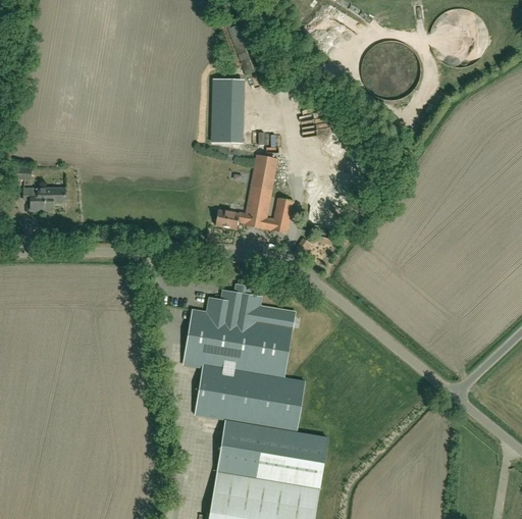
[(429,27),(428,35),(429,44),(433,52),(440,59),(449,63),(458,64),(466,63),(475,59),(481,52),(485,44),(487,35),(485,27),(481,17),(475,11),(466,7),(458,5),(449,7),(440,11),(433,17),(429,27)]
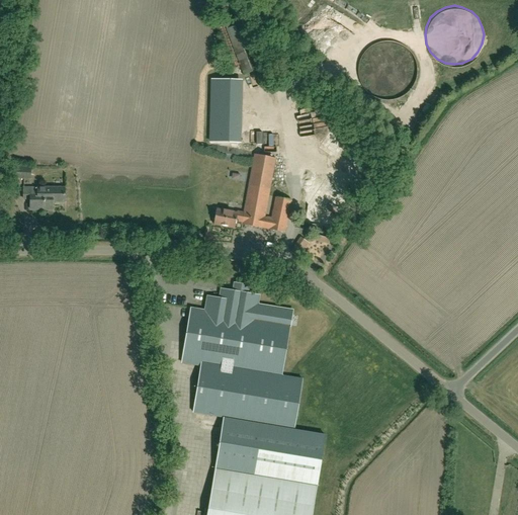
[(260,67),(244,21),(239,10),(223,16),(243,73),(260,67)]
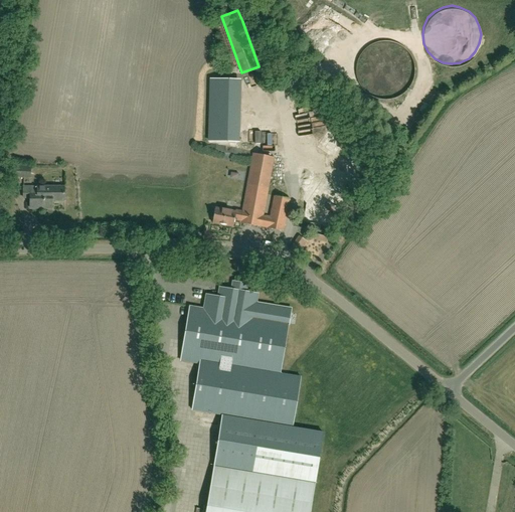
[(356,57),(355,66),(356,74),(360,82),(367,90),(375,94),(384,95),(392,94),(401,90),(407,82),(411,74),(413,66),(411,57),(407,49),(401,42),(392,38),(384,37),(375,38),(367,42),(360,49),(356,57)]
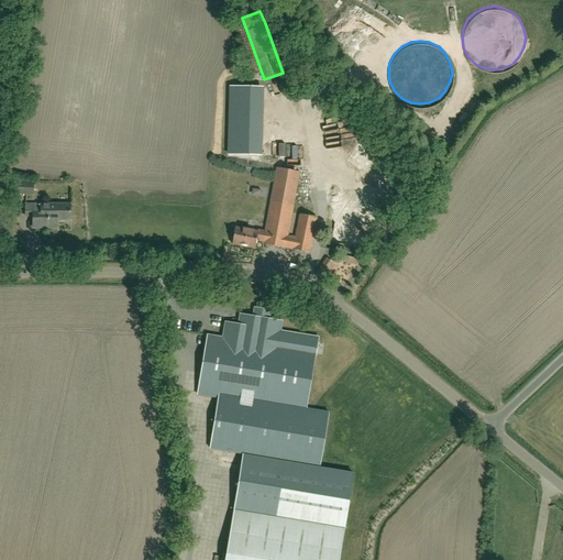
[(230,84),(230,128),(256,128),(256,85),(230,84)]
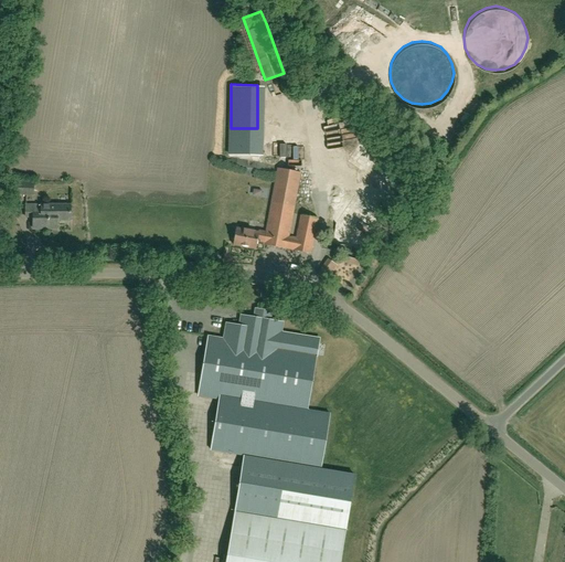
[(356,119),(328,122),(328,133),(344,131),(344,124),(356,124),(356,119)]
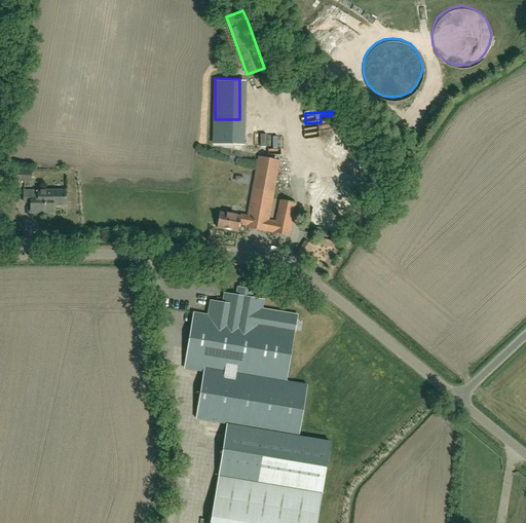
[(215,141),(239,141),(239,119),(215,119),(215,141)]
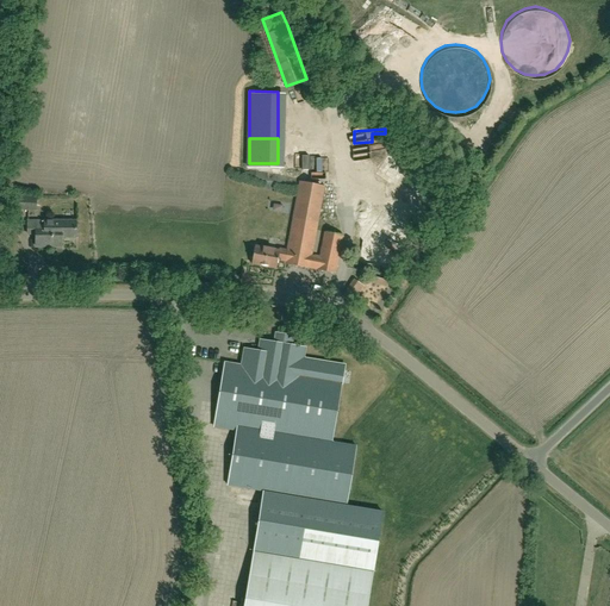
[(317,267),(317,268),(335,272),(343,232),(324,229),(319,254),(312,252),(325,183),(300,179),(287,248),(279,245),(279,248),(255,243),(251,261),(277,266),(278,257),(288,260),(287,262),(309,266),(317,267)]
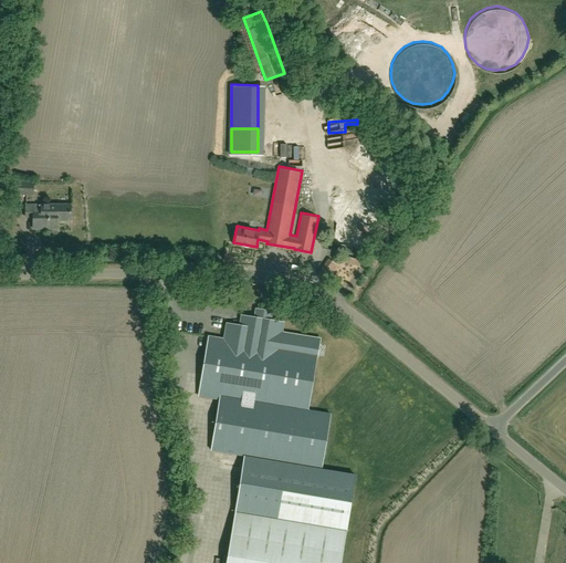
[(33,194),(34,181),(16,179),(14,193),(33,194)]
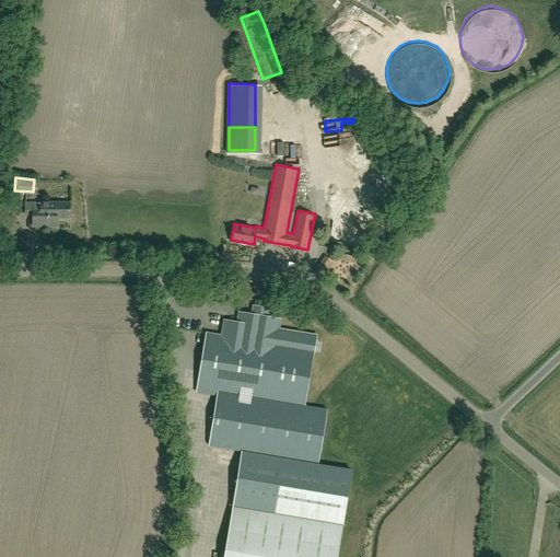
[(70,218),(70,198),(25,198),(25,212),(33,212),(33,224),(56,224),(56,218),(70,218)]
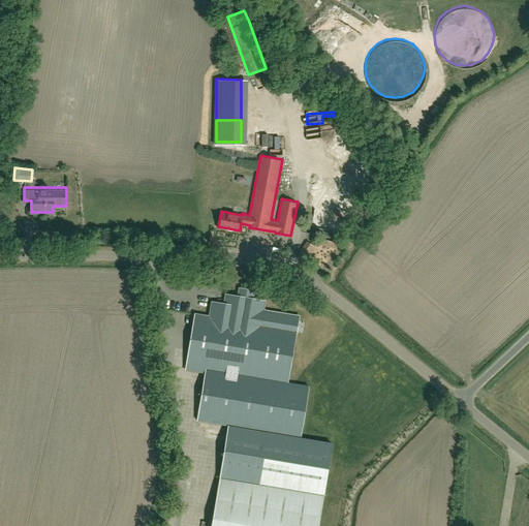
[(316,246),(306,240),(297,254),(306,260),(316,246)]
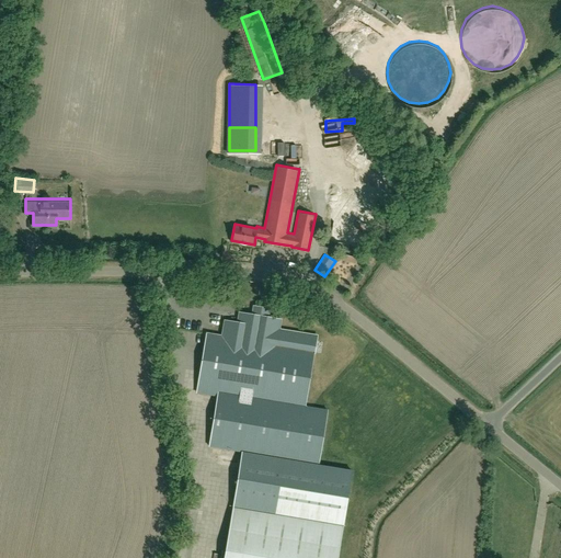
[(305,403),(313,349),(311,349),(313,334),(277,329),(279,318),(266,316),(267,307),(254,305),(253,314),(239,311),(237,321),(226,319),(222,334),(206,331),(197,385),(218,388),(209,443),(241,448),(232,503),(221,557),(339,557),(343,522),(351,468),(318,463),(327,408),(305,403)]
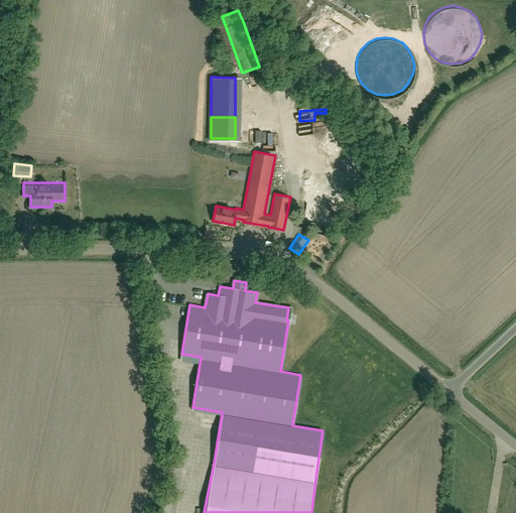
[(199,471),(211,473),(213,461),(201,459),(199,471)]
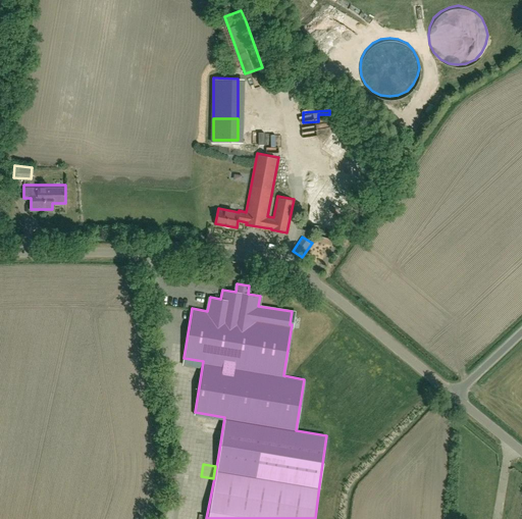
All buildings are outlined.
